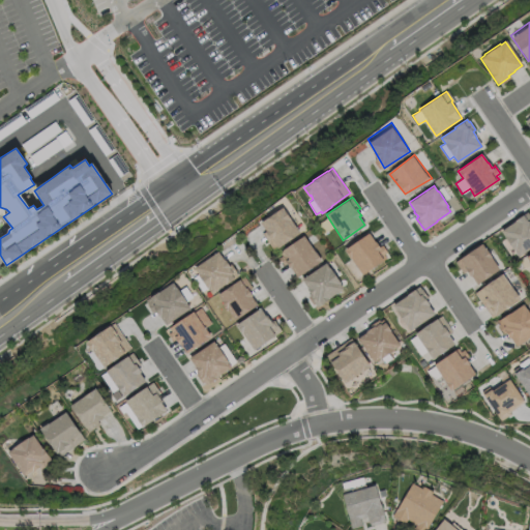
[(299,232),(273,251),(262,233),(266,231),(260,222),(283,207),(299,232)]
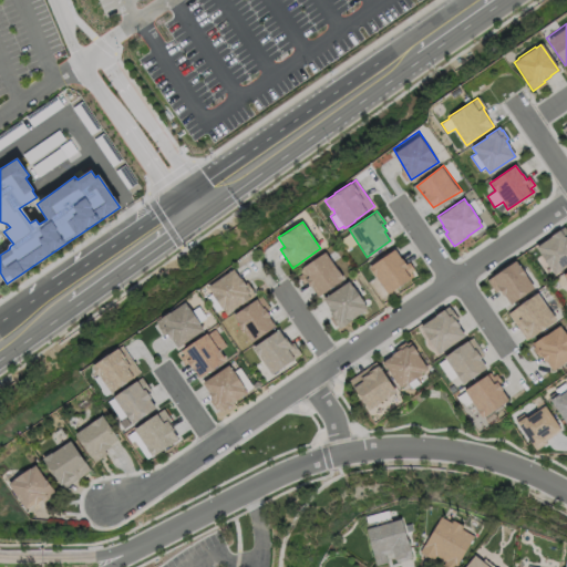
[(534,245),(564,225),(566,230),(566,265),(554,275),(534,245)]
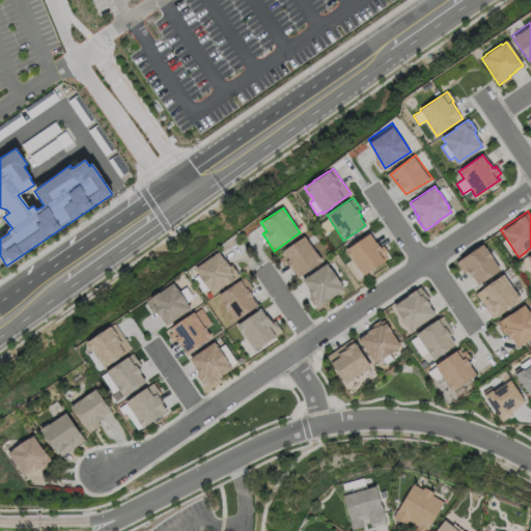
[(347,247),(363,272),(389,256),(367,232),(347,247)]
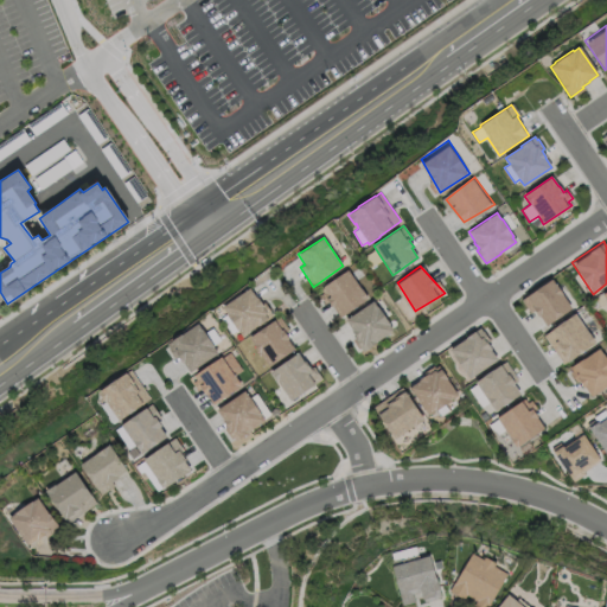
[(347,269),(360,288),(362,288),(368,299),(340,318),(333,307),(332,307),(327,301),(325,304),(319,295),(323,293),(320,288),(347,269)]
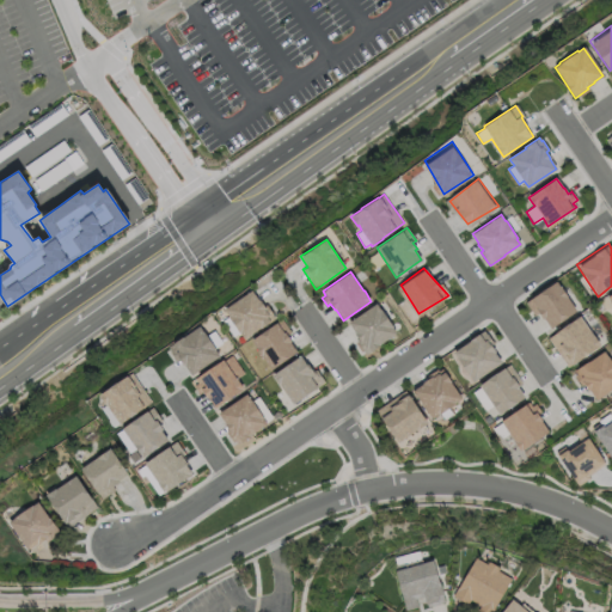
[(526,300),(561,281),(577,312),(549,325),(537,310),(530,316),(526,300)]
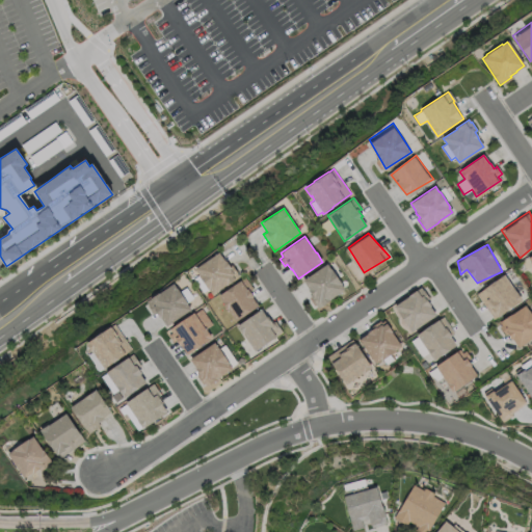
[(218,253),(224,261),(225,260),(230,266),(232,264),(238,273),(237,273),(239,276),(235,278),(236,280),(228,286),(227,285),(213,295),(210,290),(209,290),(208,289),(202,292),(192,280),(200,274),(195,269),(218,253)]
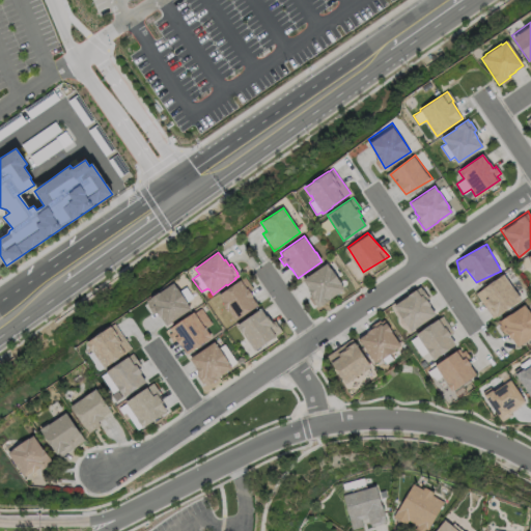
[(326,262),(330,268),(331,268),(341,283),(340,283),(343,288),(329,299),(330,299),(322,305),(322,304),(317,307),(315,305),(309,296),(311,295),(307,288),(308,288),(302,279),(326,262)]
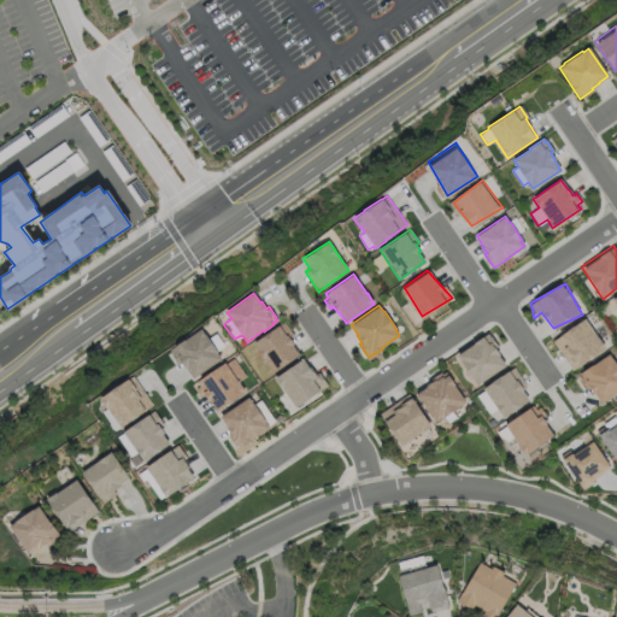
[(604,347),(571,369),(552,341),(566,330),(566,329),(573,325),(574,325),(583,318),(604,347)]
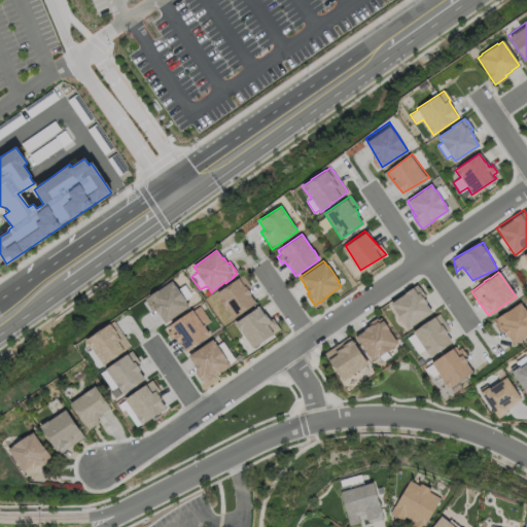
[(255,303),(234,318),(225,306),(224,306),(219,299),(219,297),(216,292),(242,274),(250,286),(247,288),(250,293),(249,294),(255,303)]
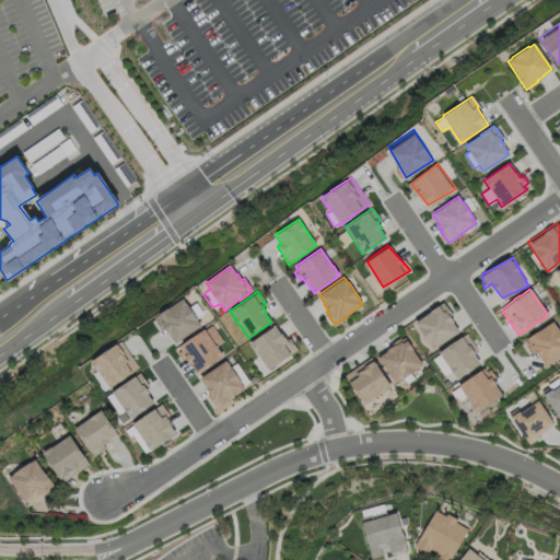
[(153,317),(166,308),(167,308),(182,299),(185,303),(186,303),(189,307),(196,302),(203,313),(197,317),(197,318),(197,321),(200,325),(175,342),(170,335),(168,335),(164,328),(162,330),(153,317)]
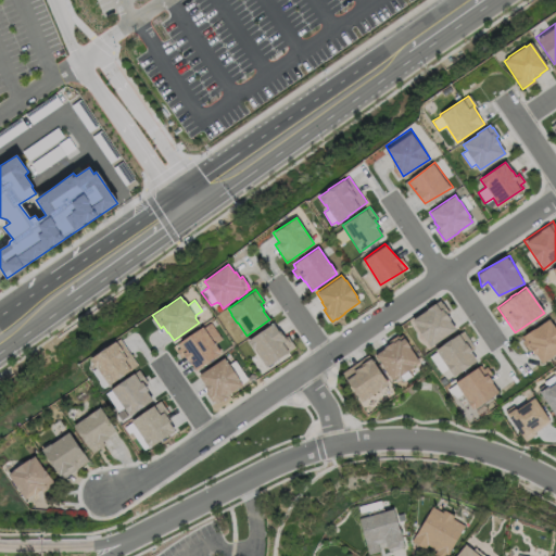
[(409,319),(442,300),(456,327),(427,341),(409,319)]
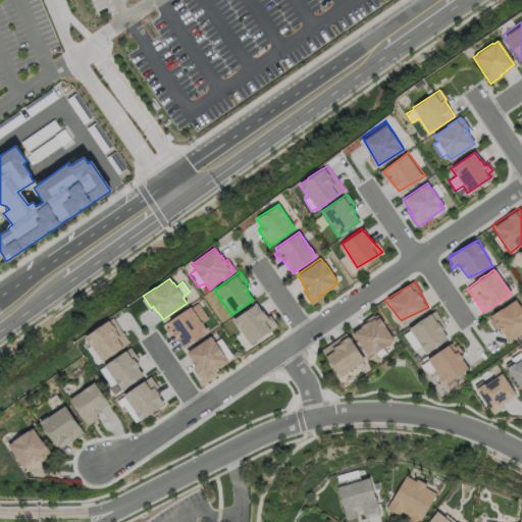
[(521,309),(521,330),(508,341),(503,332),(502,333),(498,327),(494,329),(488,319),(491,318),(489,314),(514,298),(521,309)]
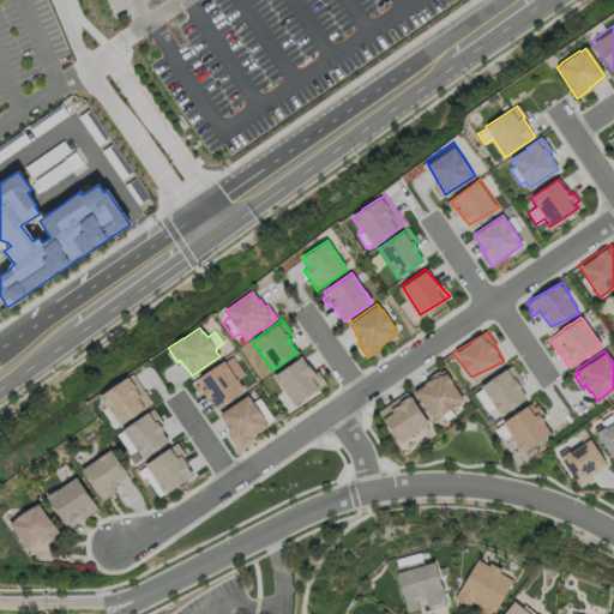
[(244,389),(216,409),(203,391),(200,393),(194,386),(196,385),(192,381),(223,360),(224,361),(233,355),(245,374),(239,379),(239,381),(244,389)]
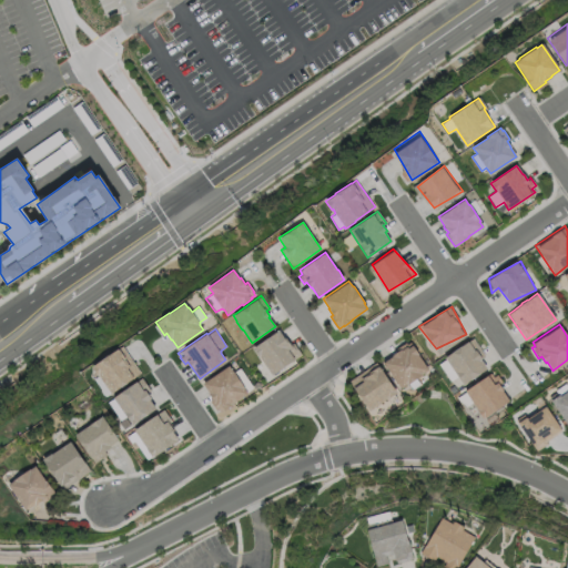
[(279,330),(284,337),(285,336),(291,344),(293,343),(302,354),(272,375),(259,356),(259,357),(253,347),(279,330)]
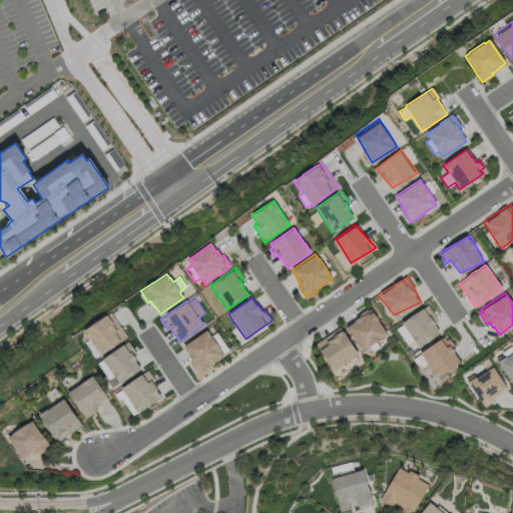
[(401,323),(408,319),(408,318),(415,312),(416,313),(427,306),(438,322),(433,325),(439,333),(418,347),(413,339),(406,344),(396,329),(402,325),(401,323)]
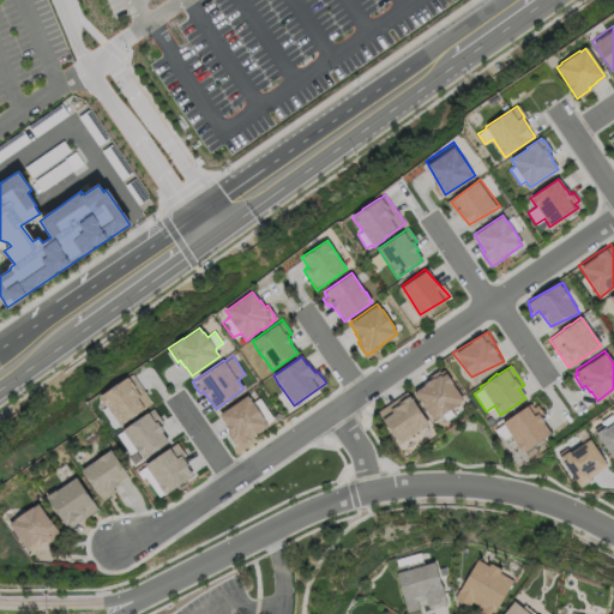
[(438,371),(439,372),(444,369),(452,383),(463,399),(457,403),(457,404),(450,409),(453,415),(445,420),(441,414),(439,415),(433,419),(414,391),(425,385),(423,384),(429,379),(428,377),(438,371)]
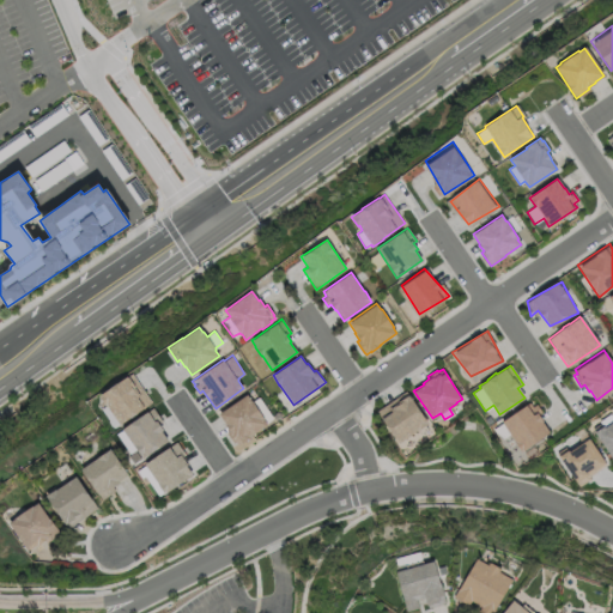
[(101,395),(110,388),(110,387),(116,383),(119,383),(132,372),(152,402),(121,424),(119,422),(114,426),(102,408),(107,405),(101,395)]
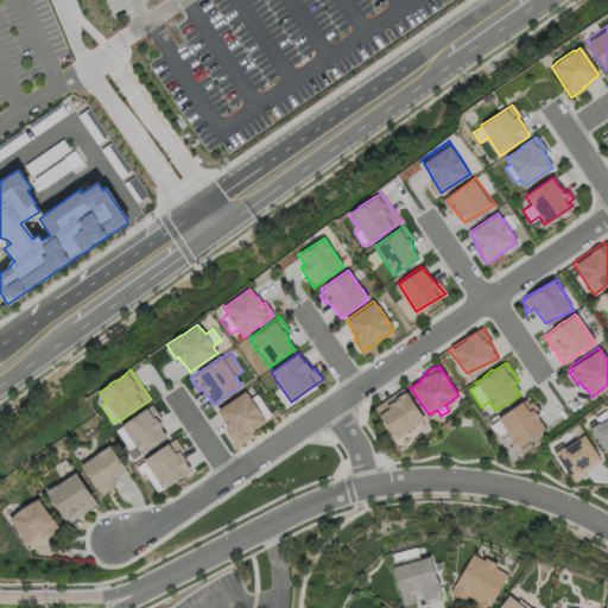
[(424,419),(415,426),(413,425),(394,439),(373,407),(401,387),(424,419)]
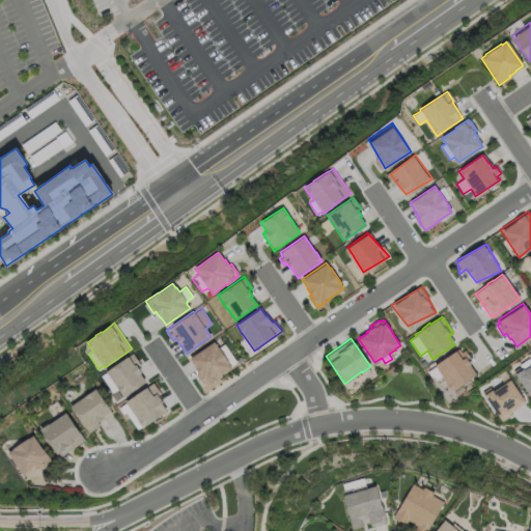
[(202,383),(196,374),(198,373),(194,367),(195,367),(189,358),(214,341),(217,346),(218,346),(228,362),(228,363),(231,367),(206,385),(203,382),(202,383)]
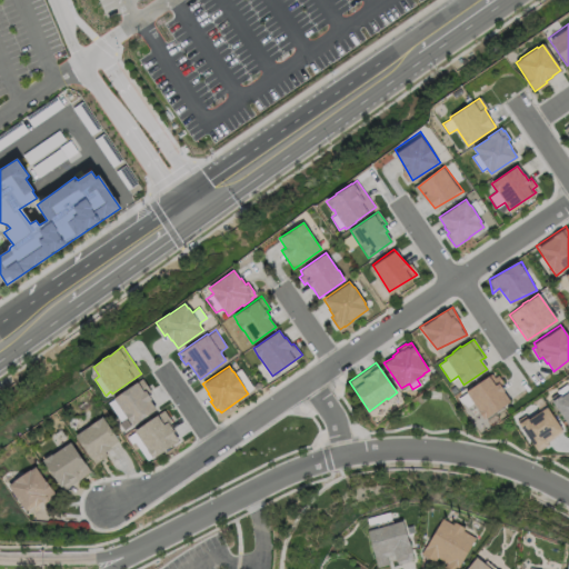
[(483,419),(472,402),(465,409),(457,398),(466,392),(466,391),(491,373),(493,378),(498,375),(502,382),(499,385),(503,390),(502,391),(509,401),(483,419)]
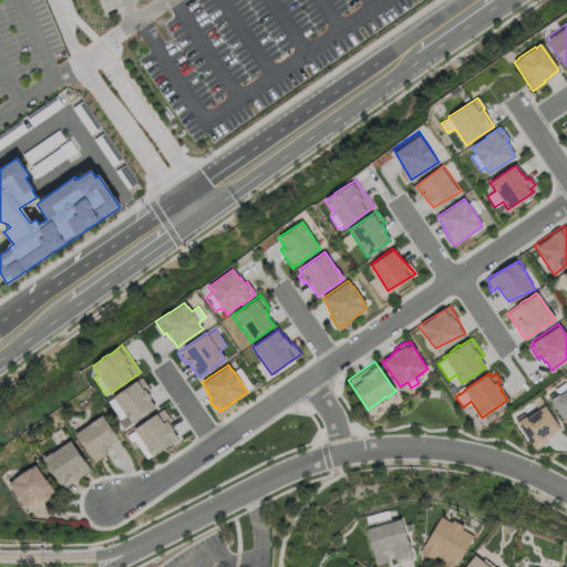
[(155,406),(148,412),(148,413),(140,419),(140,418),(131,423),(126,415),(120,420),(107,401),(113,398),(112,397),(142,375),(151,389),(147,392),(151,398),(150,399),(155,406)]
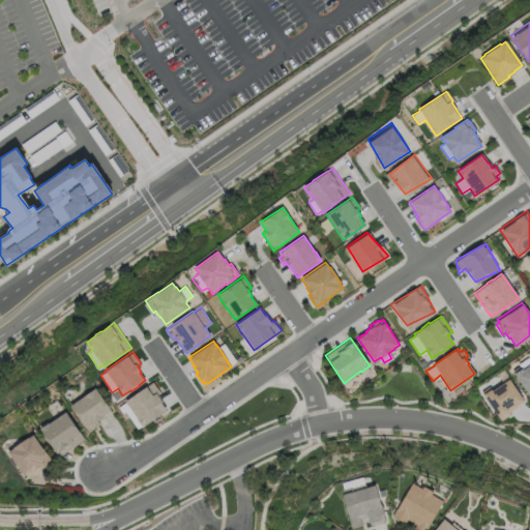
[(529,398),(511,371),(520,364),(522,369),(529,363),(529,398)]
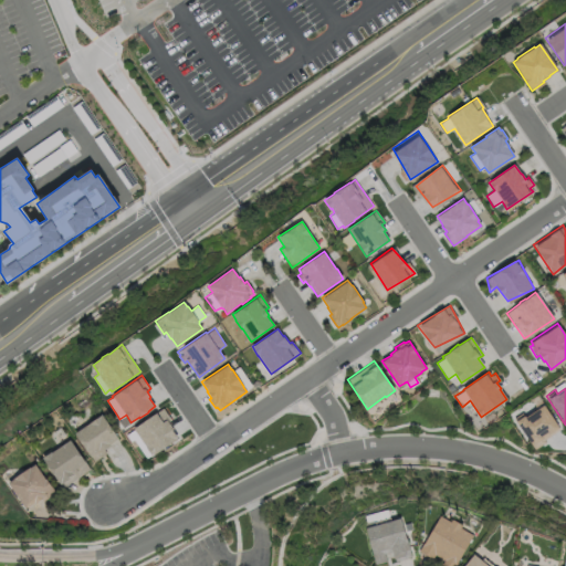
[(559,428),(543,439),(545,441),(534,449),(513,418),(522,412),(525,417),(543,405),(559,428)]
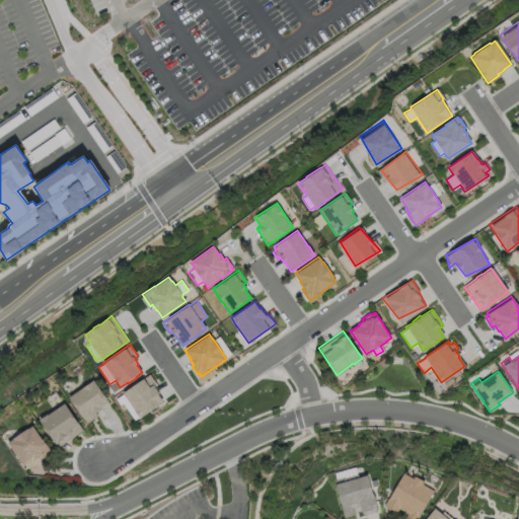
[(161,400),(134,420),(122,402),(120,404),(116,398),(123,393),(123,392),(149,374),(157,384),(155,386),(159,391),(158,392),(159,394),(158,395),(161,400)]
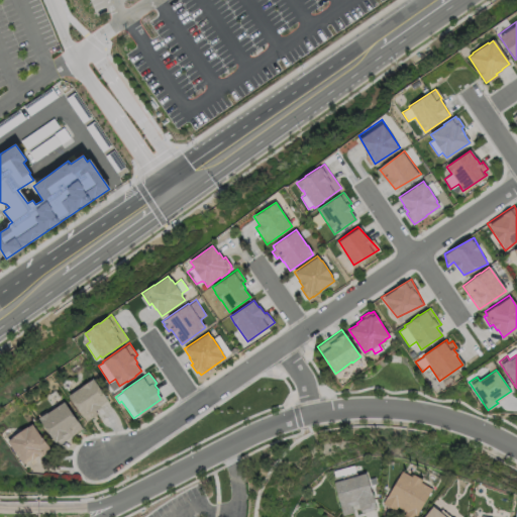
[(97,413),(86,421),(69,395),(94,378),(108,400),(100,405),(101,407),(95,410),(97,413)]
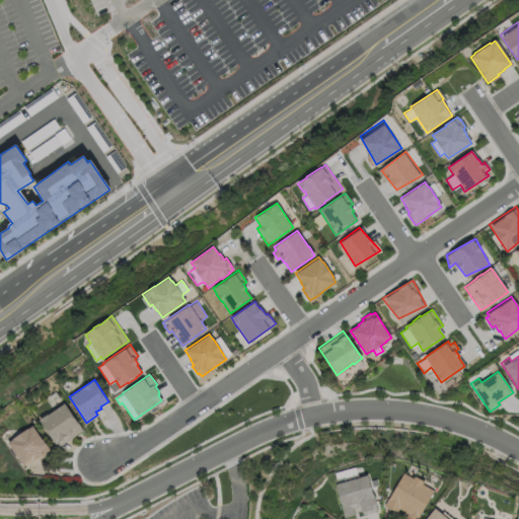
[(119,387),(113,391),(108,386),(115,382),(119,387)]
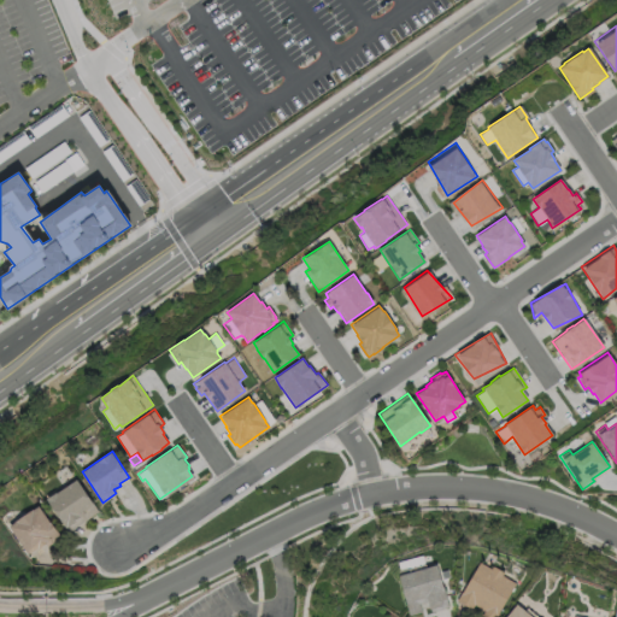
[(76,479),(98,511),(68,532),(46,499),(56,492),(76,479)]
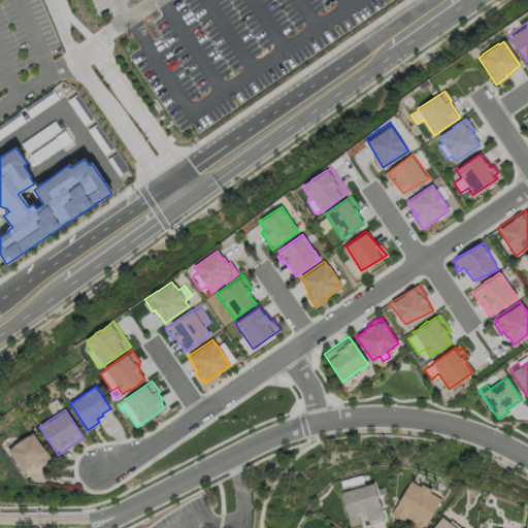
[(34,432),(43,447),(44,446),(52,457),(48,459),(50,461),(41,467),(39,465),(34,468),(33,467),(25,473),(8,450),(13,446),(29,435),(34,432)]
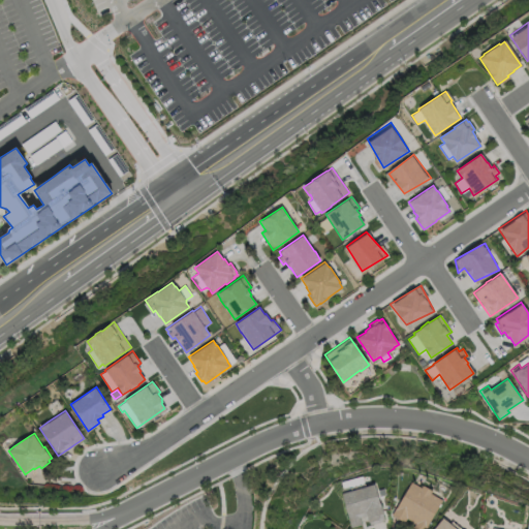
[(362,475),(365,487),(374,484),(384,520),(369,524),(369,522),(368,522),(366,515),(360,517),(362,524),(350,527),(347,515),(347,514),(340,489),(342,488),(340,481),(362,475)]
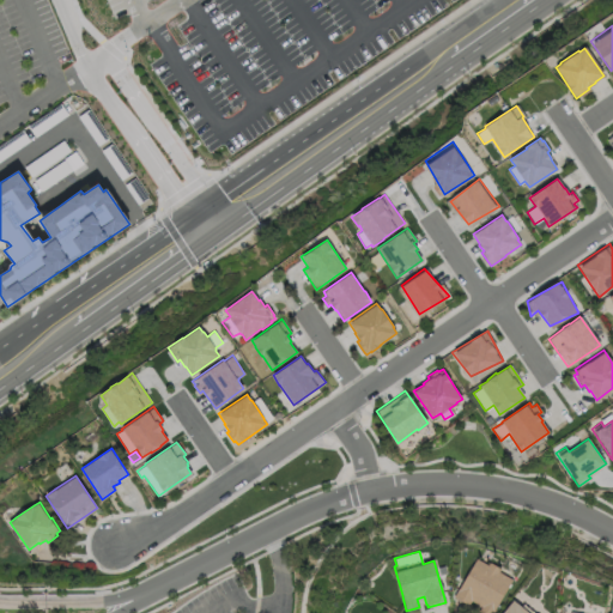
[(477,558),(487,565),(490,562),(501,568),(498,571),(511,580),(495,610),(492,612),(474,612),(477,608),(479,610),(481,606),(471,600),(468,605),(454,595),(459,588),(477,558)]
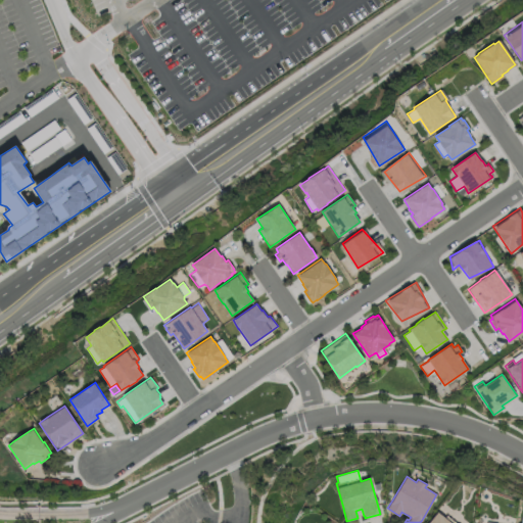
[(455,522),(438,511),(428,522),(455,522)]
